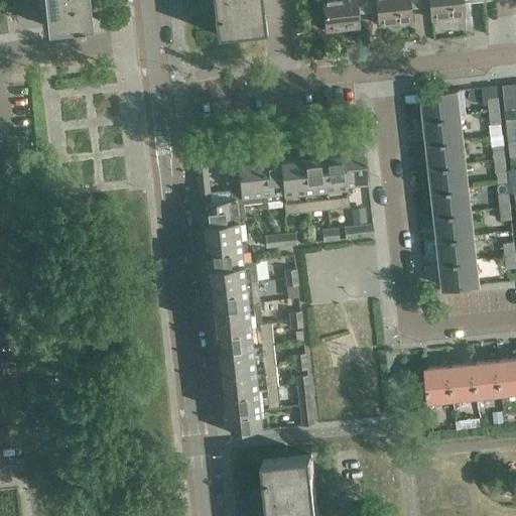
[(39,0),(40,3),(44,2),(47,26),(78,22),(78,25),(84,25),(83,22),(91,21),(91,19),(88,0),(39,0)]
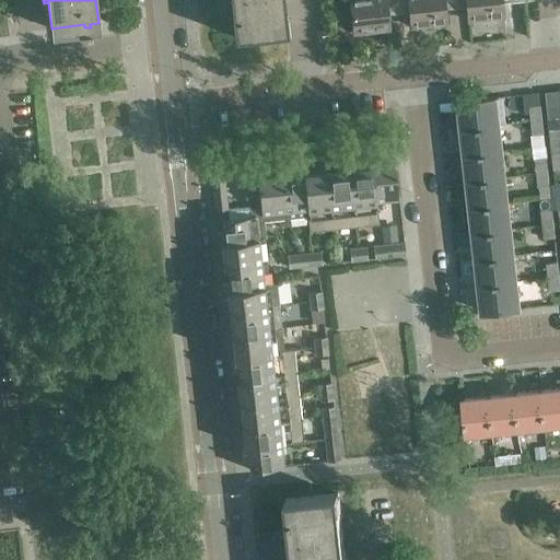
[(221,0),(224,16),(232,15),(234,36),(287,31),(283,0),(221,0)]
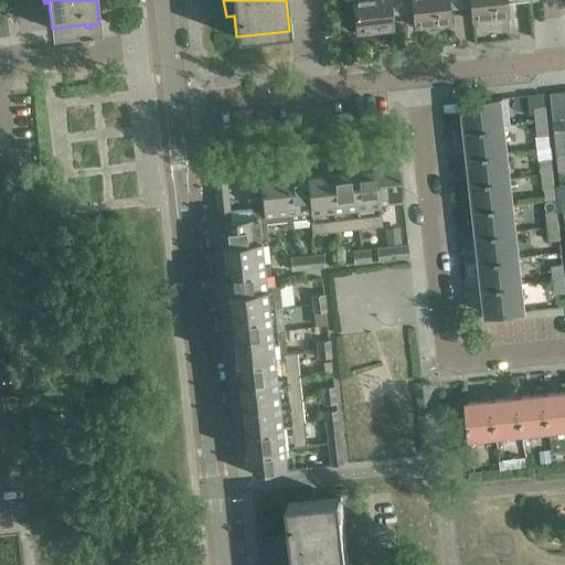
[(352,0),(356,33),(394,29),(392,12),(412,10),(409,0),(352,0)]
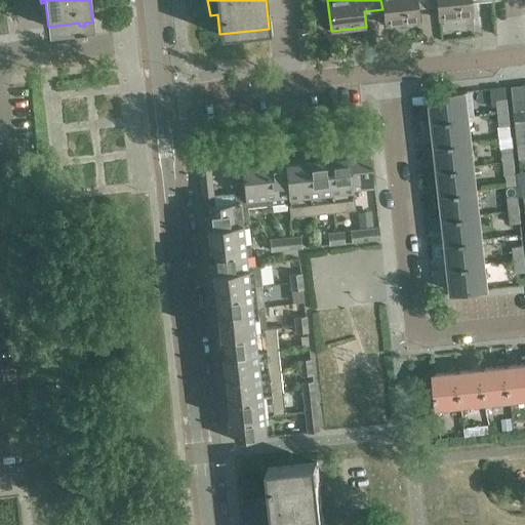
[(380,0),(382,9),(385,25),(420,21),(418,6),(437,5),(436,0),(380,0)]
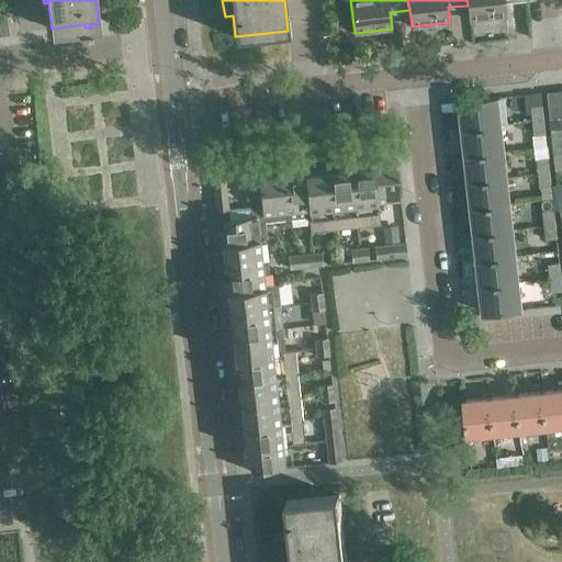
[(467,0),(468,6),(469,20),(505,17),(504,2),(517,0),(467,0)]
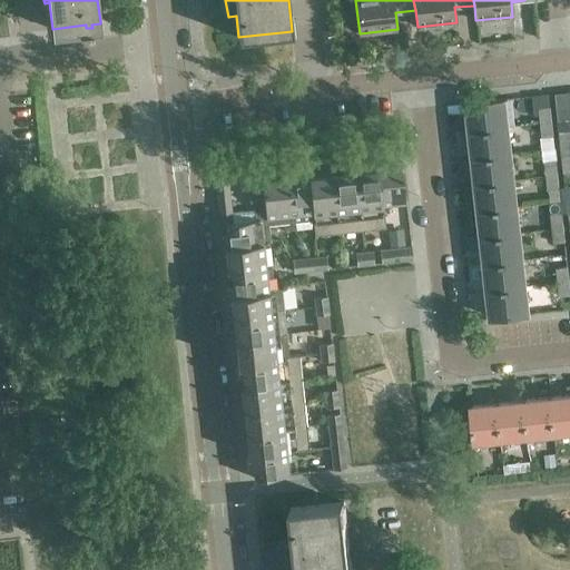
[(558,119),(559,119),(569,118),(569,115),(568,92),(556,94),(558,119)]
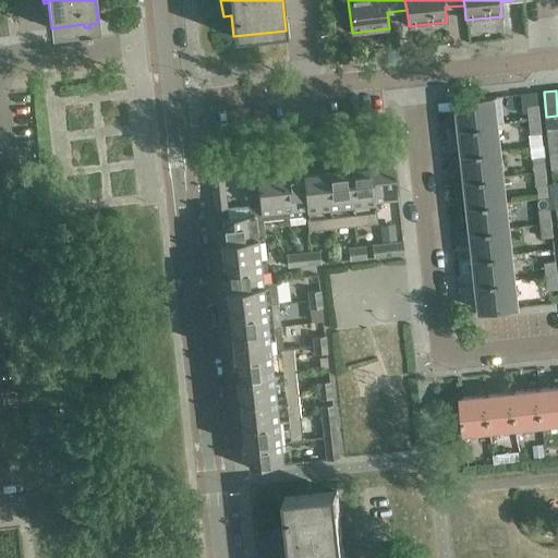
[(495,97),(458,101),(461,128),(498,123),(495,97)]
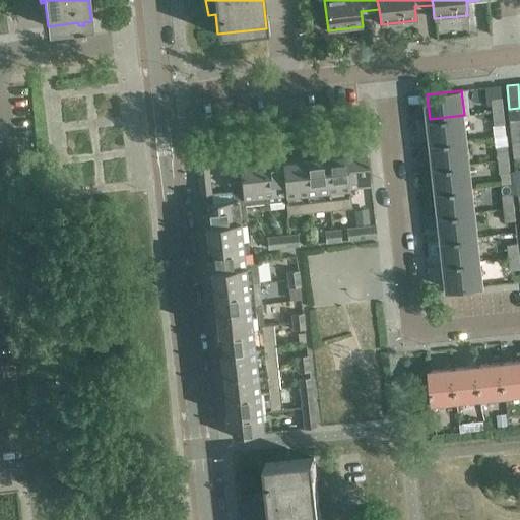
[(492,99),(494,111),(504,110),(503,98),(492,99)]
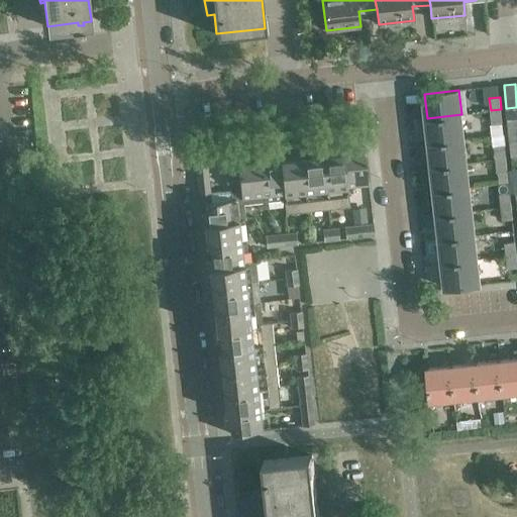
[(501,109),(491,110),(492,123),(502,122),(501,109)]
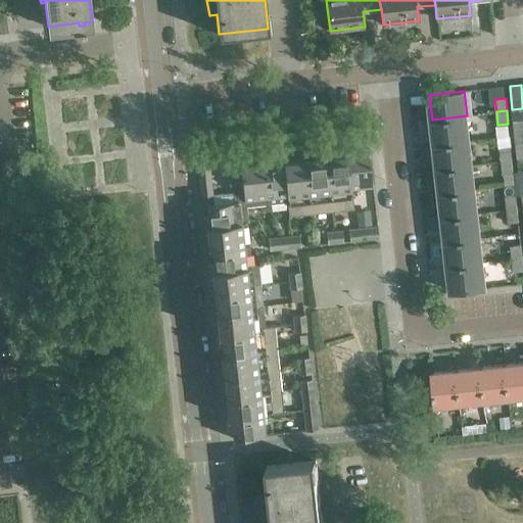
[(467,115),(432,120),(435,144),(469,140),(467,115)]
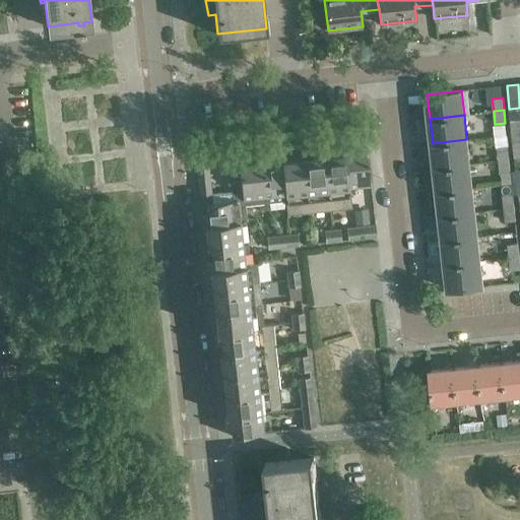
[(519,120),(511,121),(512,134),(519,132),(519,120)]
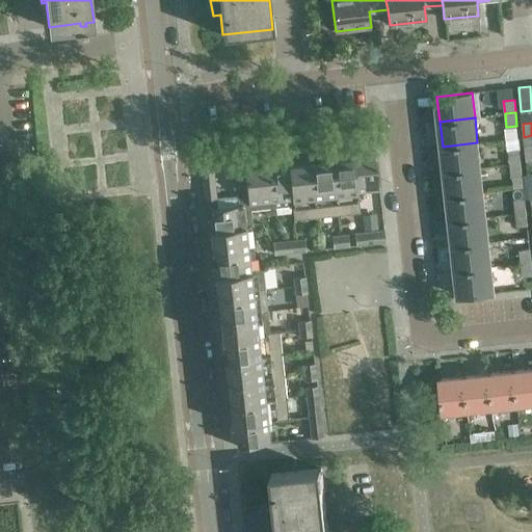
[(477,142),(443,147),(445,171),(480,167),(477,142)]
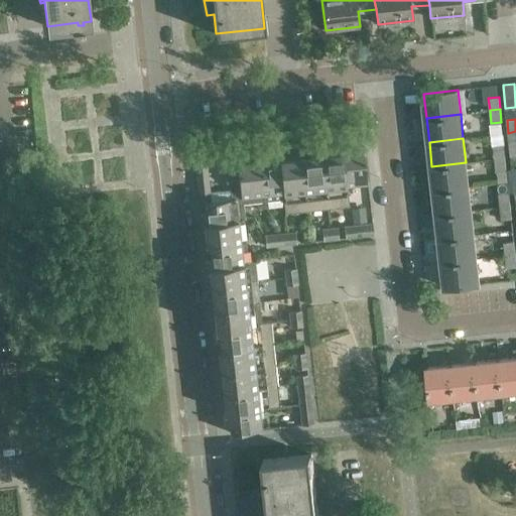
[(493,146),(495,159),(505,158),(503,145),(493,146)]
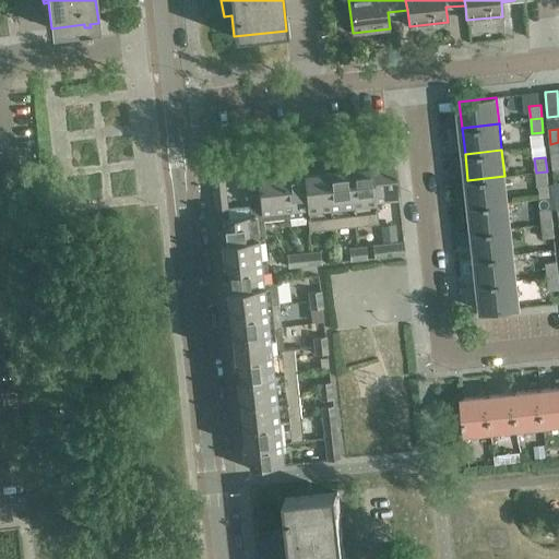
[(259,195),(248,197),(249,214),(256,213),(263,213),(263,219),(308,215),(309,229),(378,222),(376,201),(399,198),(394,164),(281,176),(281,171),(257,174),(259,195)]
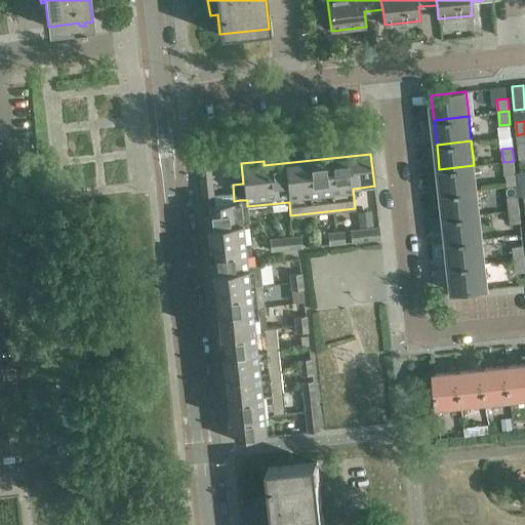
[(514,161),(503,162),(505,175),(506,174),(515,173),(515,172),(514,161)]
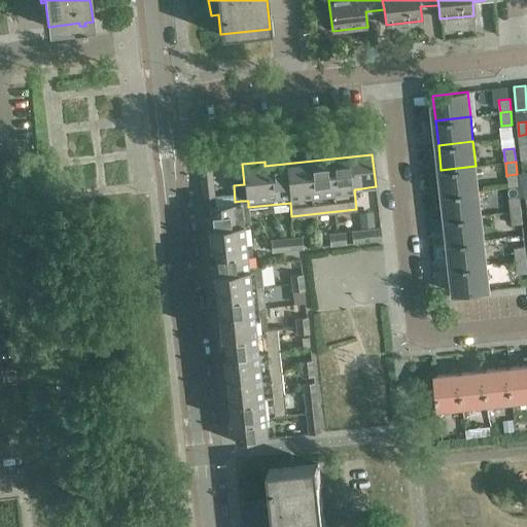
[(441,170),(444,195),(479,190),(476,166),(441,170)]
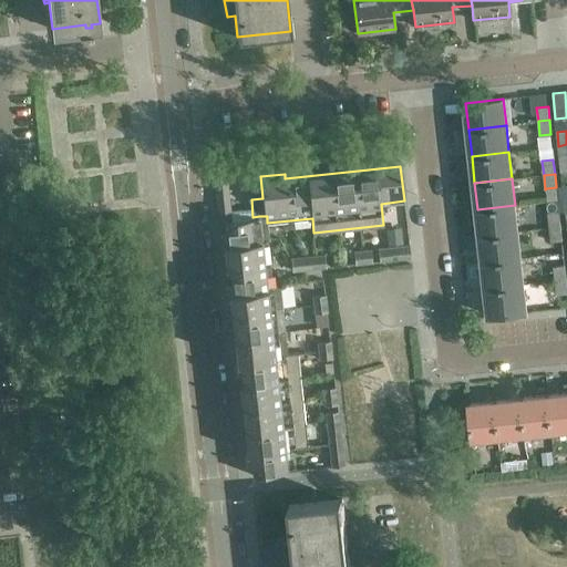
[(220,222),(225,220),(233,219),(228,181),(215,182),(220,222)]
